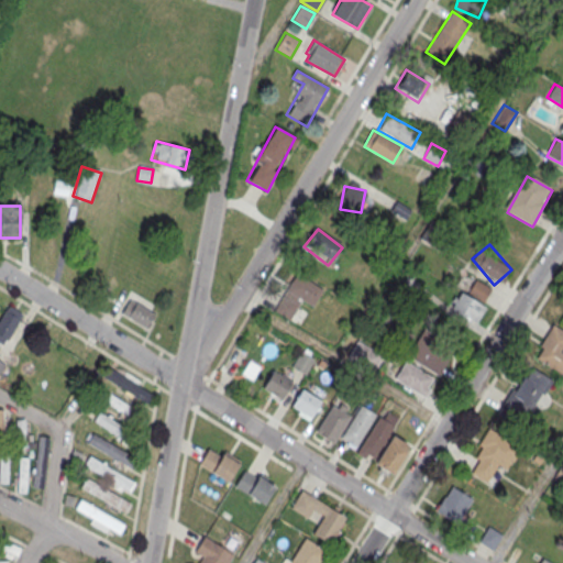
[(311,309),(323,293),(295,273),(271,307),(289,320),(302,302),(311,309)]
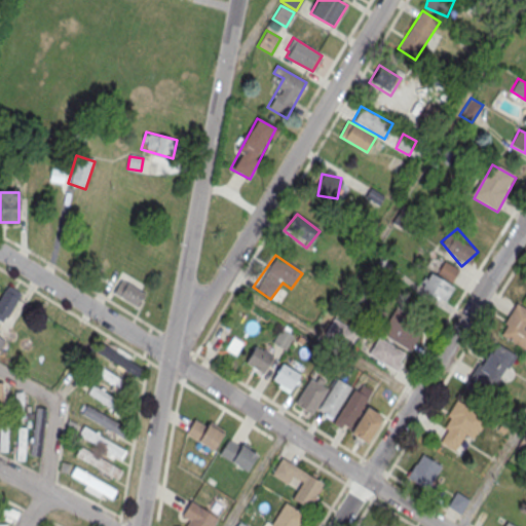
[(454,267),(438,266),(437,276),(424,275),(422,302),(451,304),(454,267)]
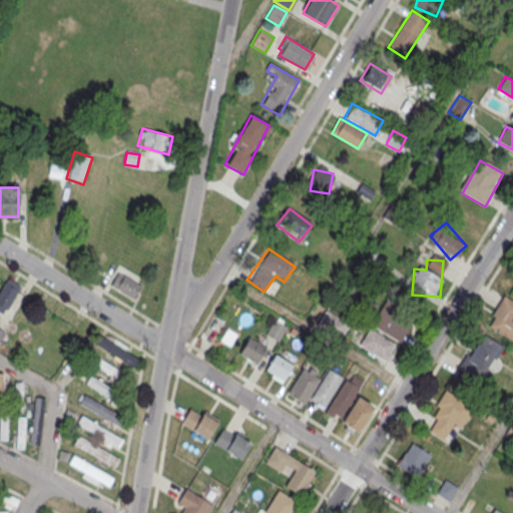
[(132,299),(140,285),(117,272),(109,285),(132,299)]
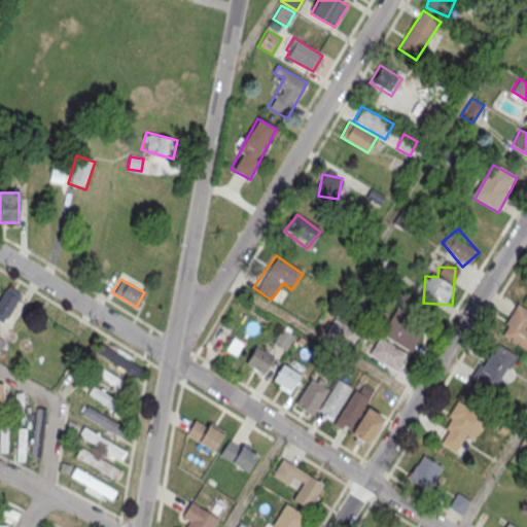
[(0,320),(5,323),(22,293),(6,285),(0,296),(0,320)]
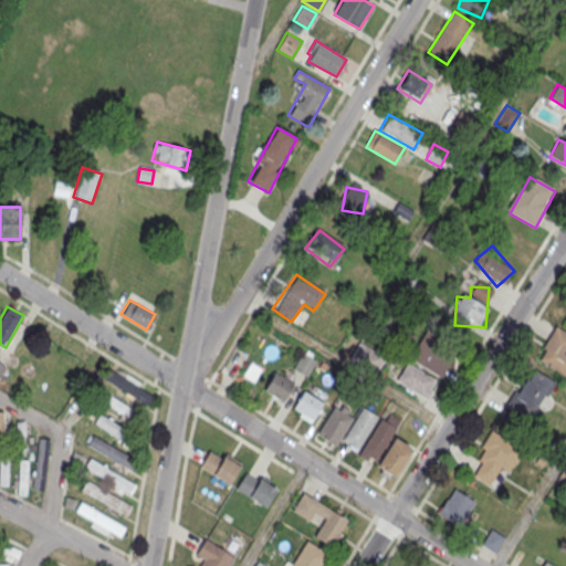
[(565,332),(565,377),(535,358),(555,325),(565,332)]
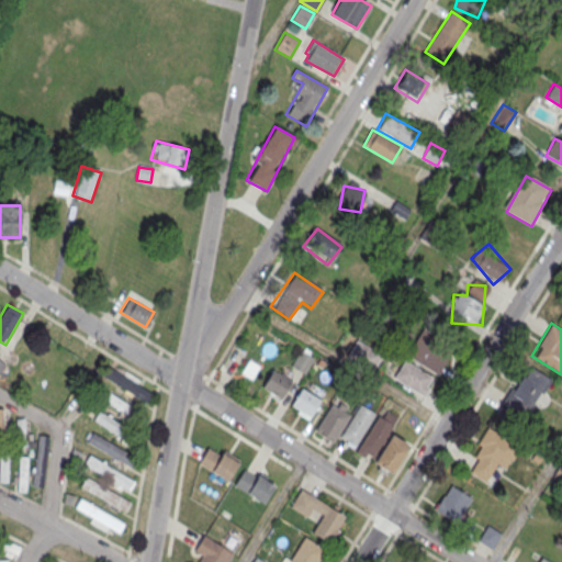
[(453,347),(422,329),(407,358),(439,375),(453,347)]
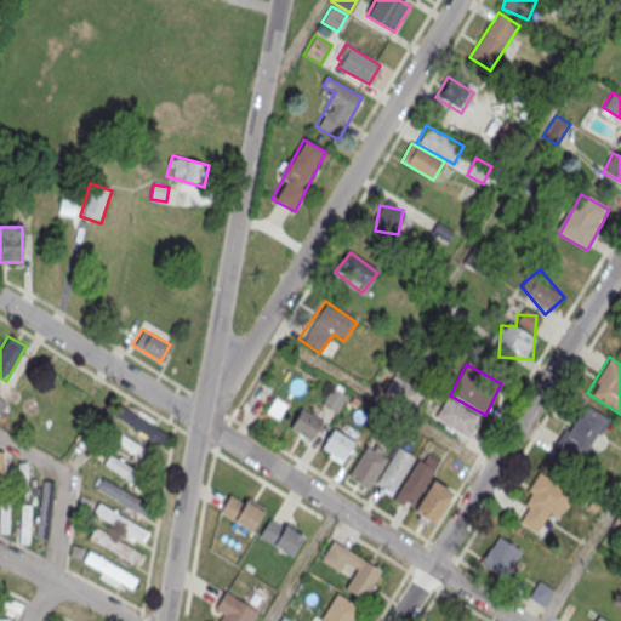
[(382,398),(409,415),(422,394),(394,377),(382,398)]
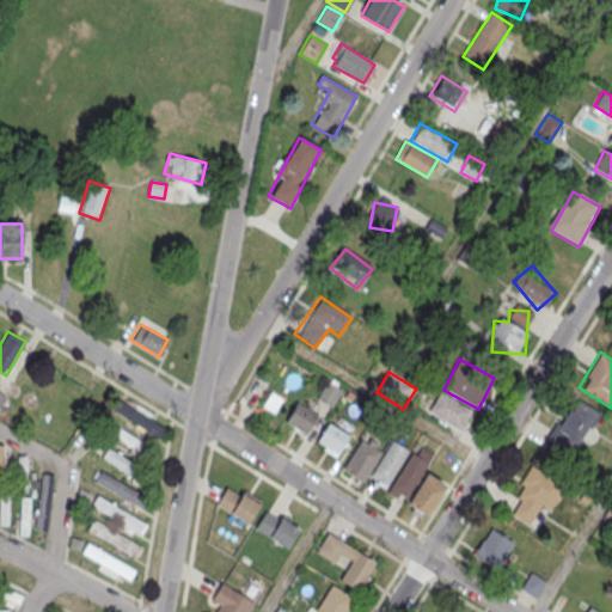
[(440,391),(428,411),(461,432),(467,422),(464,420),(470,410),(440,391)]
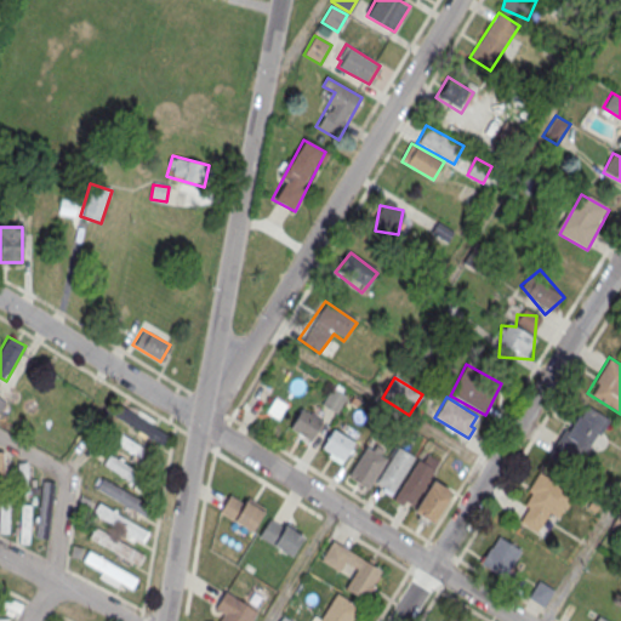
[(169,434),(121,405),(115,416),(161,445),(169,434)]
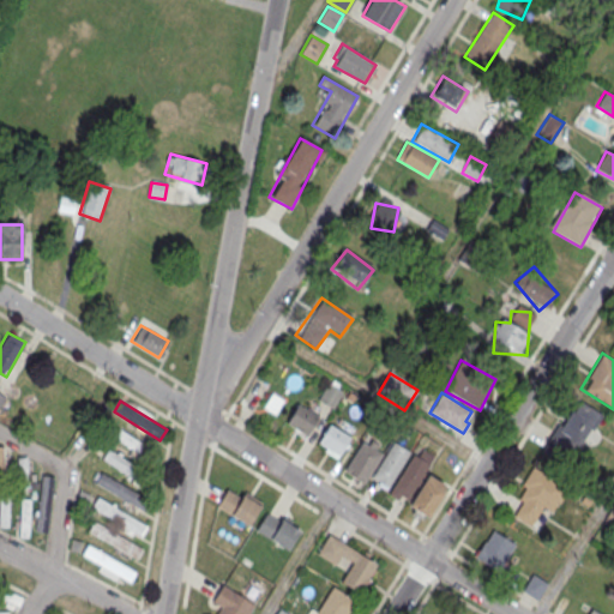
[(602,415),(579,401),(573,411),(571,410),(561,426),(558,425),(542,450),(567,465),(590,429),(593,429),(602,415)]
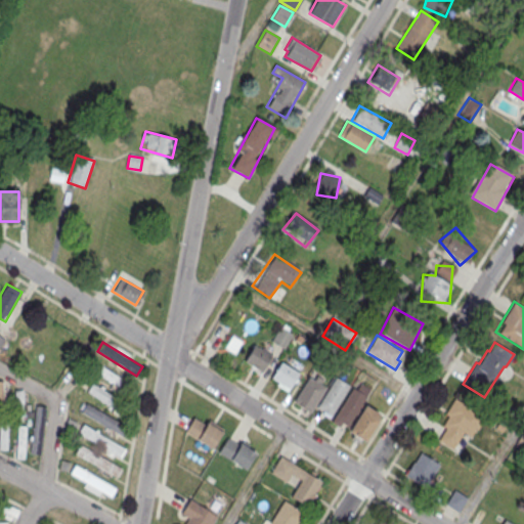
[(272,356),(253,346),(244,363),(262,374),(272,356)]
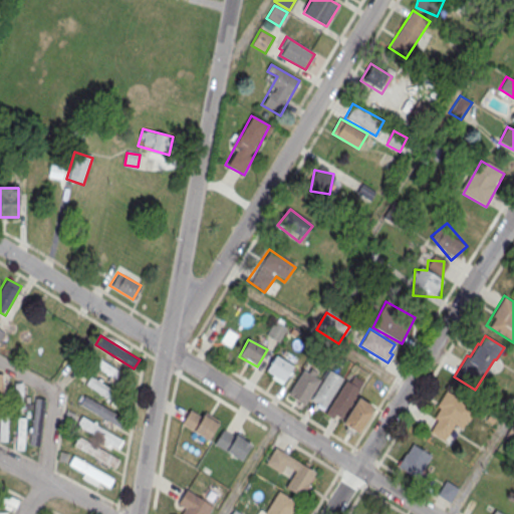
[(293,367),(275,355),(264,373),(282,384),(293,367)]
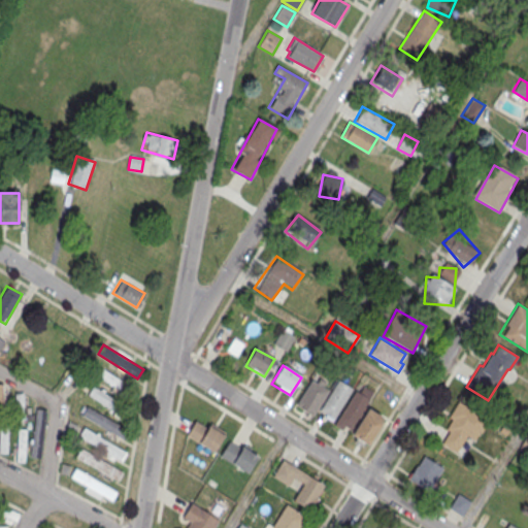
[(129,386),(101,367),(95,376),(123,395),(129,386)]
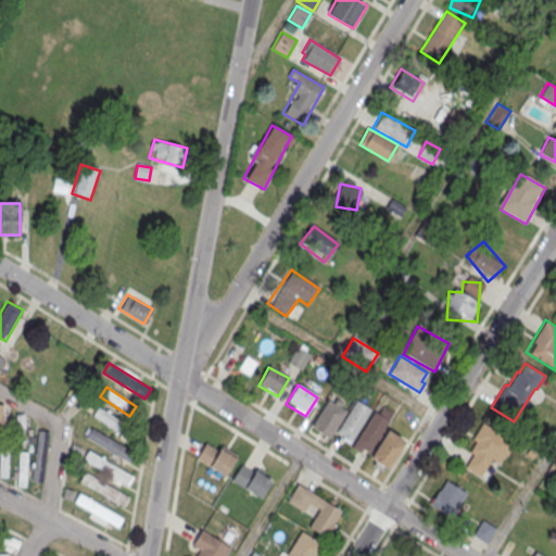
[(328,399),(312,426),(328,438),(345,411),(341,407),(343,403),(336,397),(333,403),(328,399)]
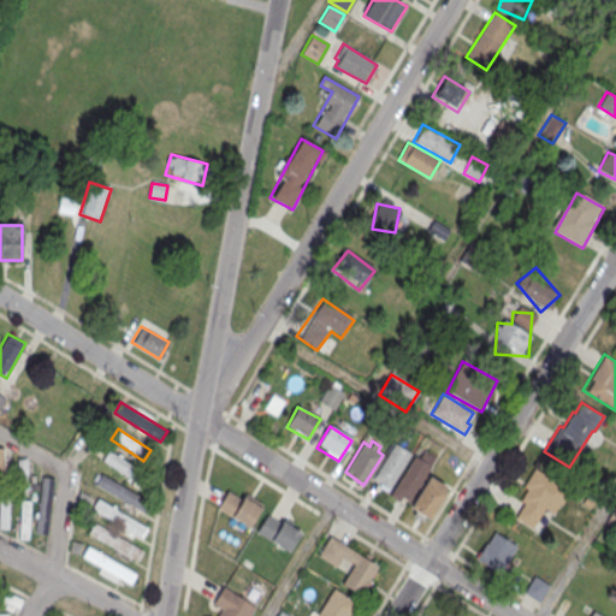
[(394,443),(412,454),(389,490),(372,478),(394,443)]
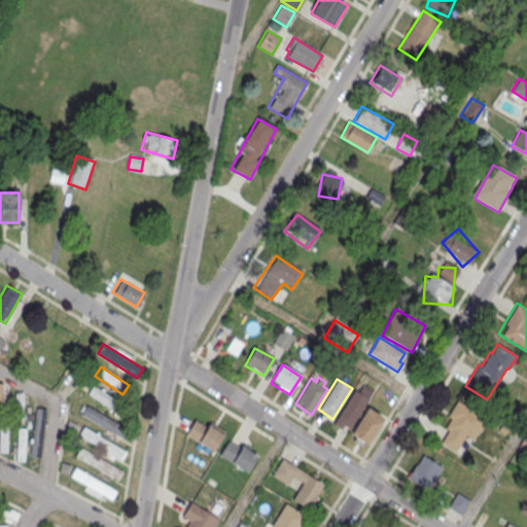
[(88,393),(126,417),(130,409),(92,385),(88,393)]
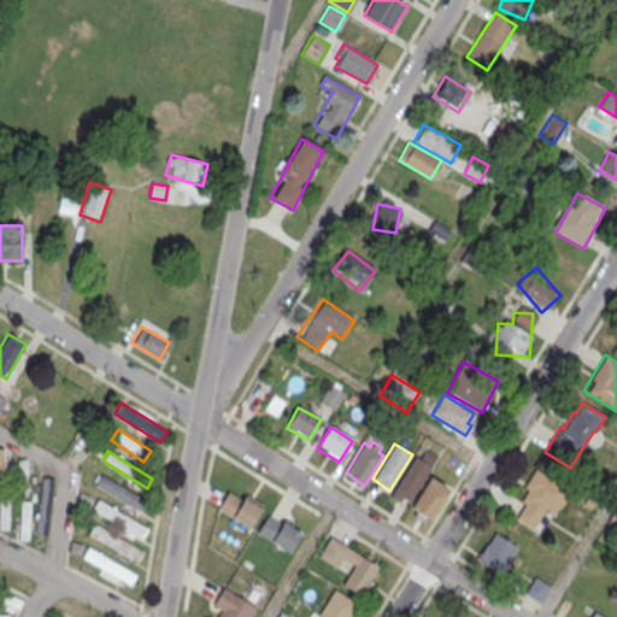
[(535,468),(570,491),(562,505),(559,504),(553,513),(546,509),(533,528),(516,517),(524,504),(521,500),(528,489),(523,486),(535,468)]
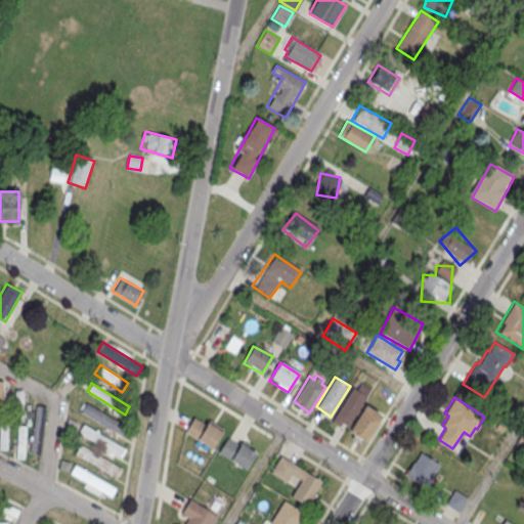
[(128,429),(87,402),(82,410),(123,437),(128,429)]
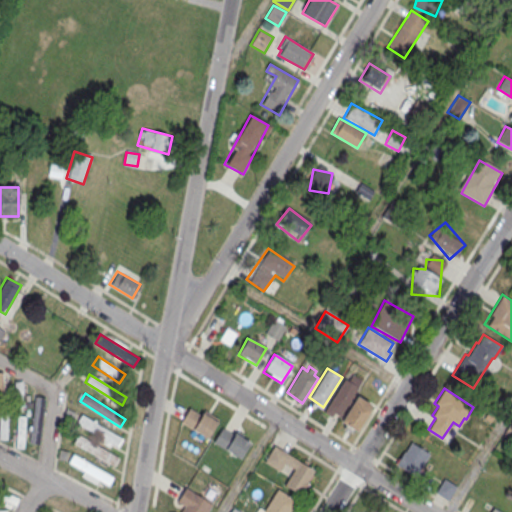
[(356,395),(341,421),(356,431),(370,409),(367,407),(370,403),(356,395)]
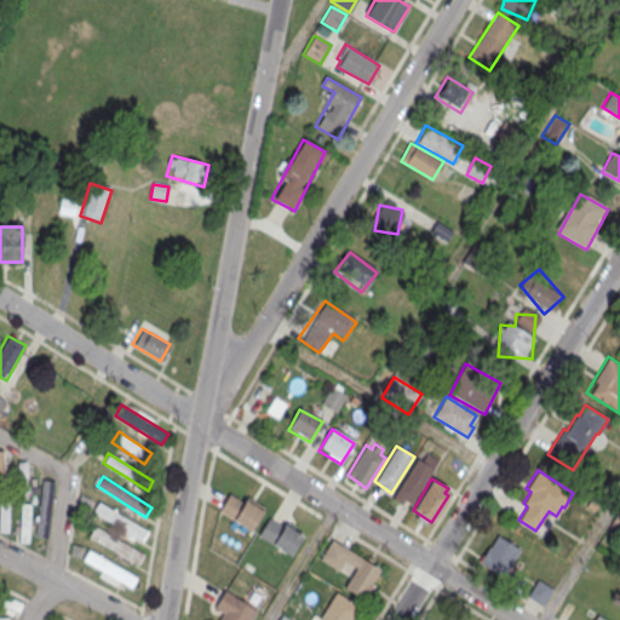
[(56,482),(42,480),(35,537),(49,538),(56,482)]
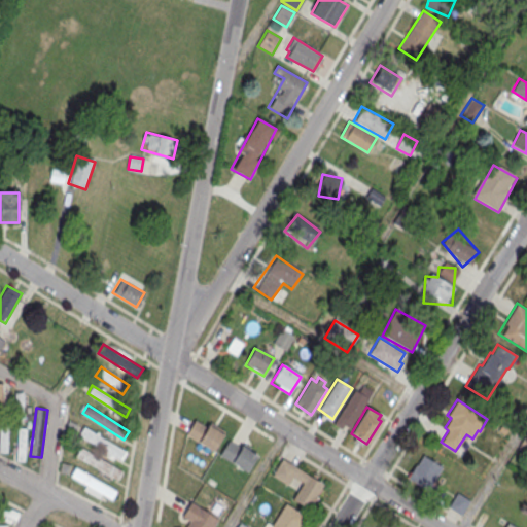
[(195,419),(185,433),(212,452),(223,433),(208,424),(206,426),(195,419)]
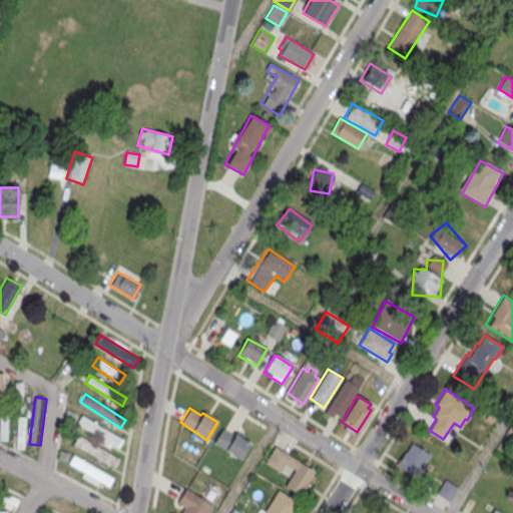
[(0,412),(0,440),(8,441),(8,413),(0,412)]
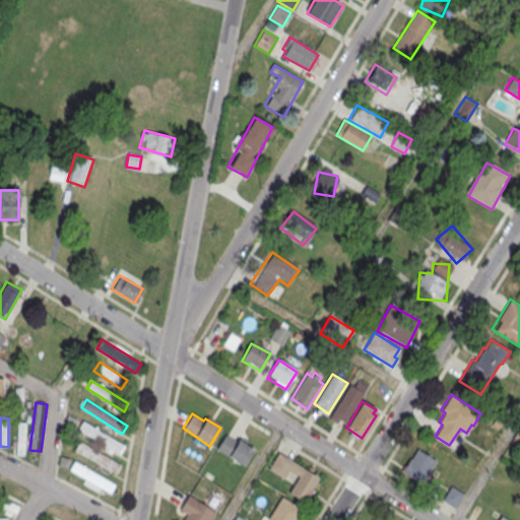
[(124,446),(82,420),(77,430),(119,455),(124,446)]
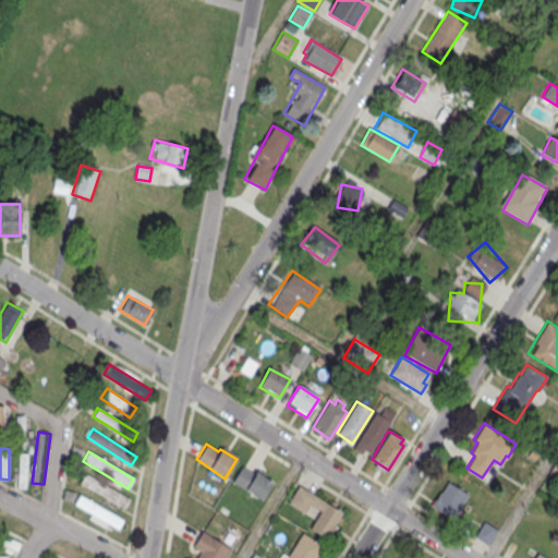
[(14,486),(24,488),(31,455),(21,452),(14,486)]
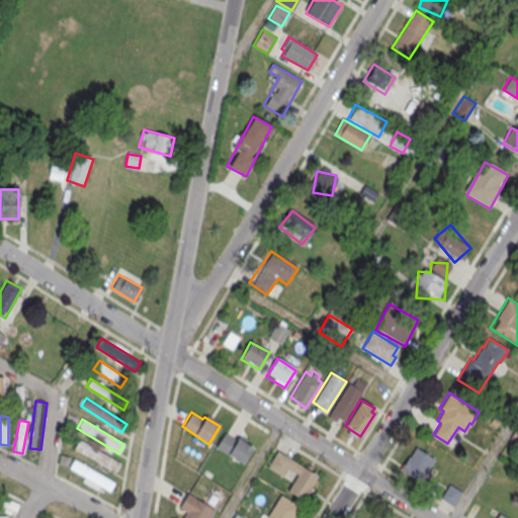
[(225,433),(216,447),(242,464),(253,447),(238,438),(236,440),(225,433)]
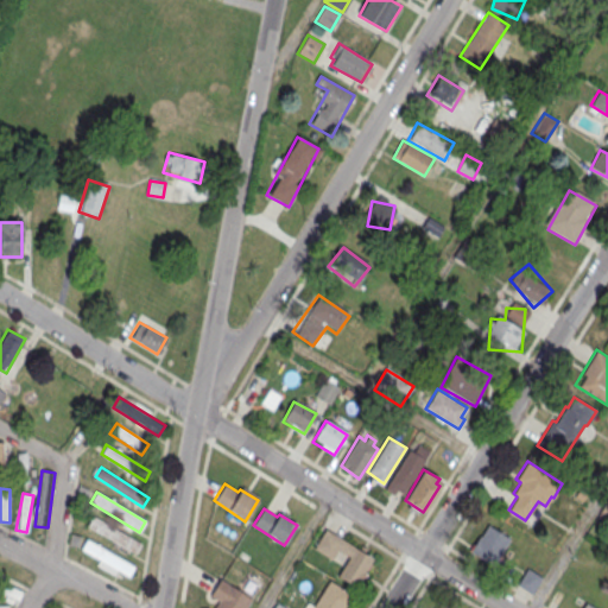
[(140,544),(92,514),(84,524),(134,555),(140,544)]
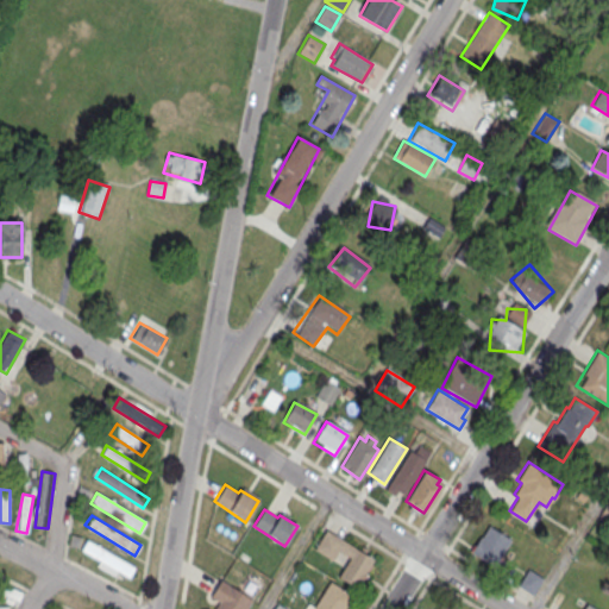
[(510,539),(489,525),(471,552),(494,566),(510,539)]
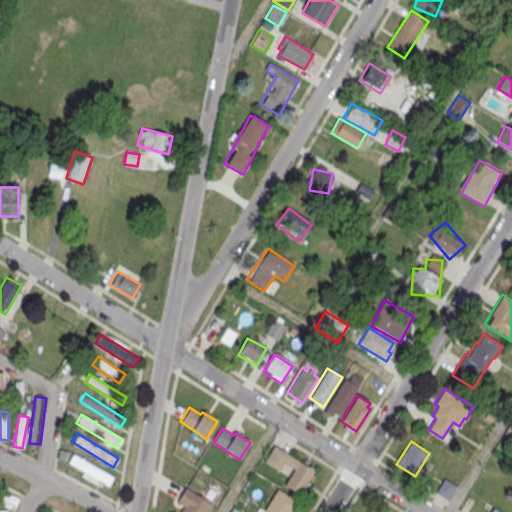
[(273,445),(314,470),(298,495),(283,486),(293,468),(283,462),(278,470),(263,461),(273,445)]
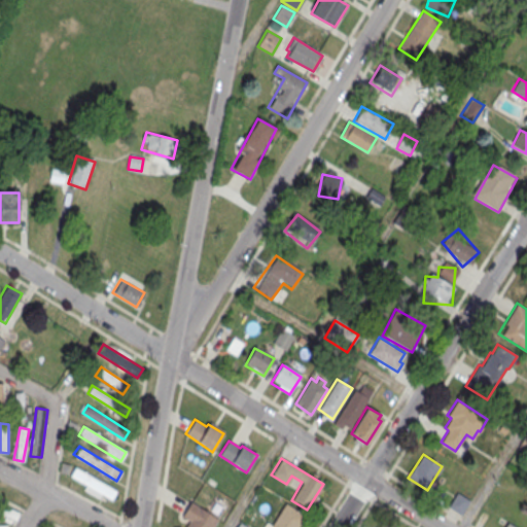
[(116,492),(76,466),(69,478),(109,503),(116,492)]
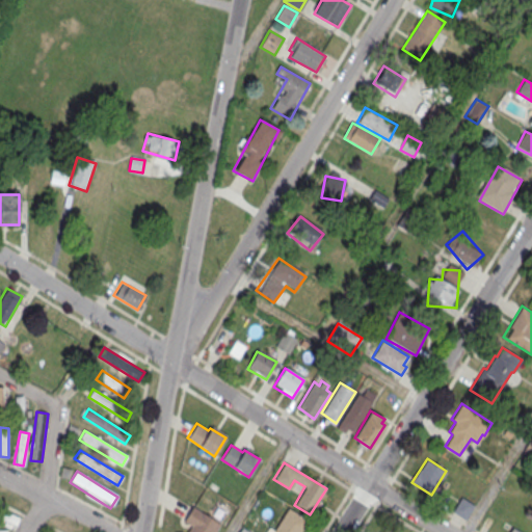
[(452,513),(463,522),(474,507),(461,499),(452,513)]
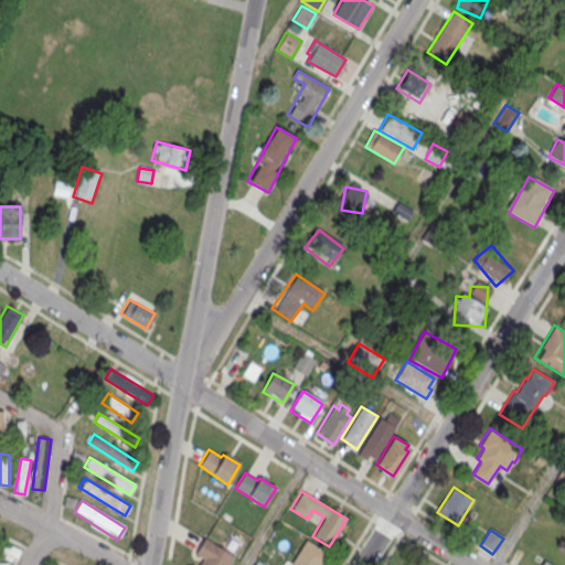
[(204,537),(233,556),(227,564),(198,564),(203,558),(194,552),(204,537)]
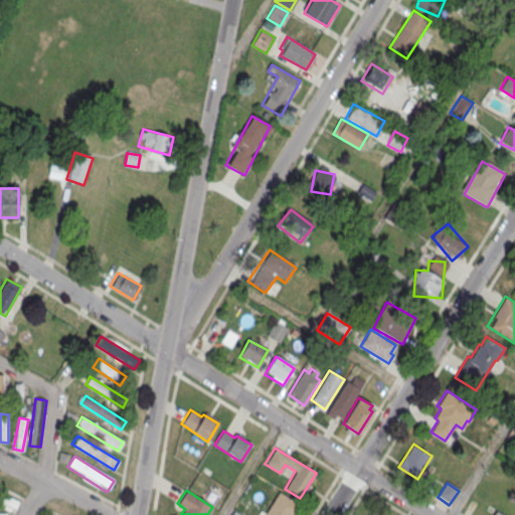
[(278,492),(298,504),(291,514),(256,514),(260,510),(265,513),(278,492)]
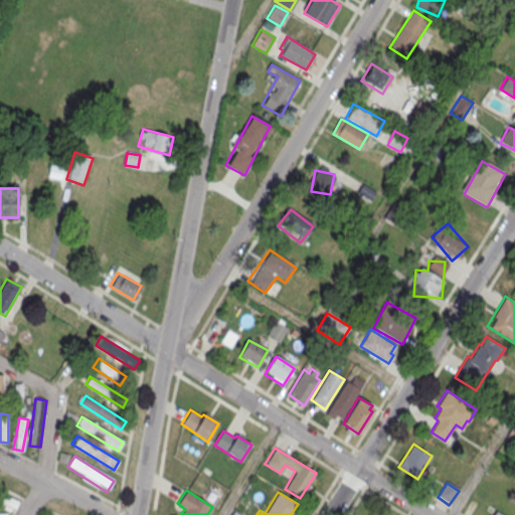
[(18,501),(0,494),(0,502),(15,508),(18,501)]
